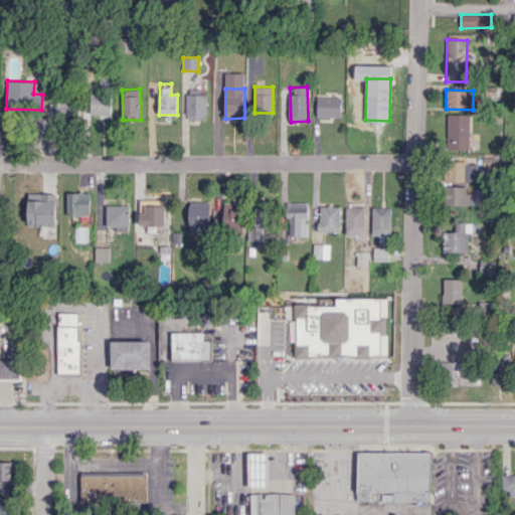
[(112,117),(112,94),(92,93),(91,116),(112,117)]
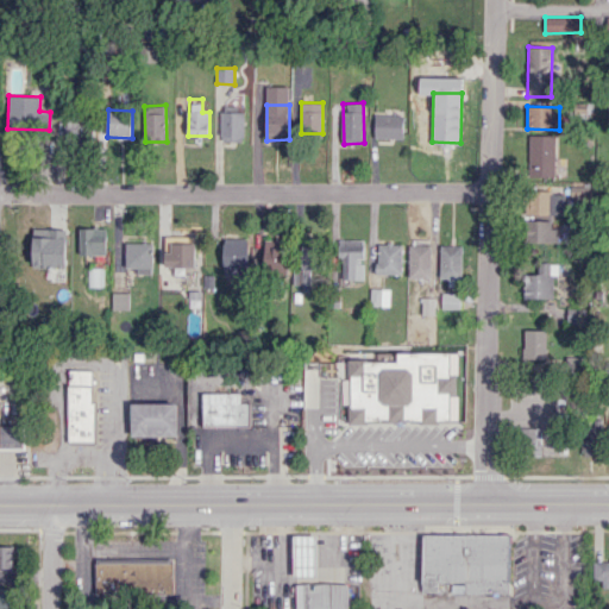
[(244,140),(244,112),(221,112),(221,142),(244,140)]
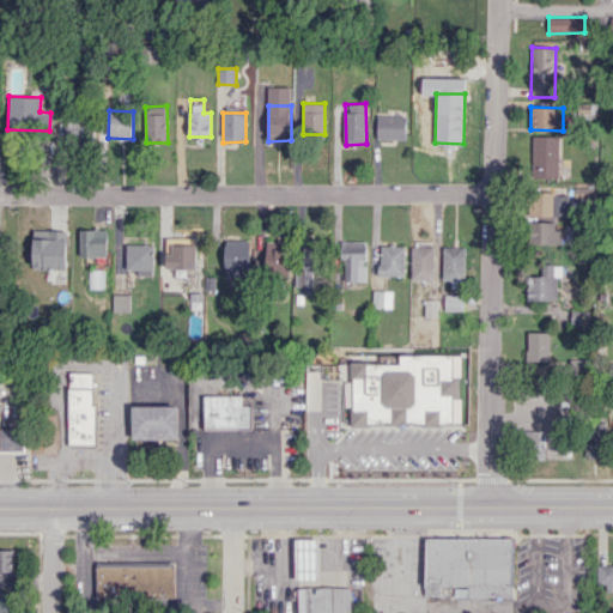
[(377,139),(405,140),(406,115),(377,115),(377,139)]
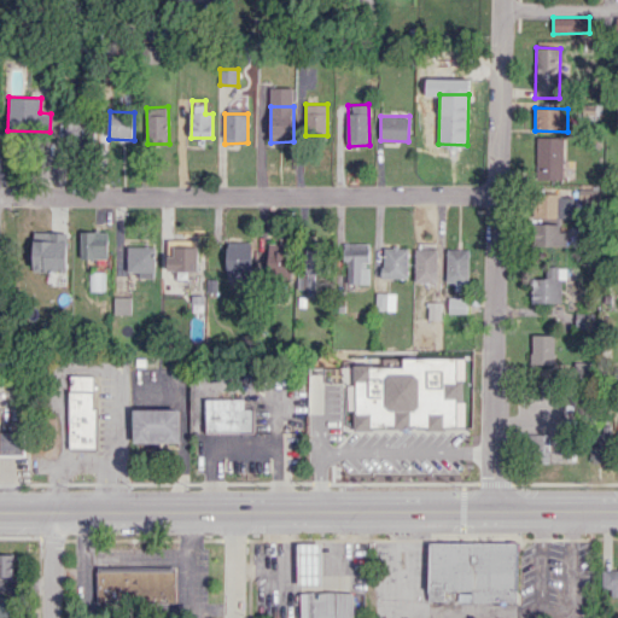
[(94,122),(68,121),(66,143),(94,144),(94,122)]
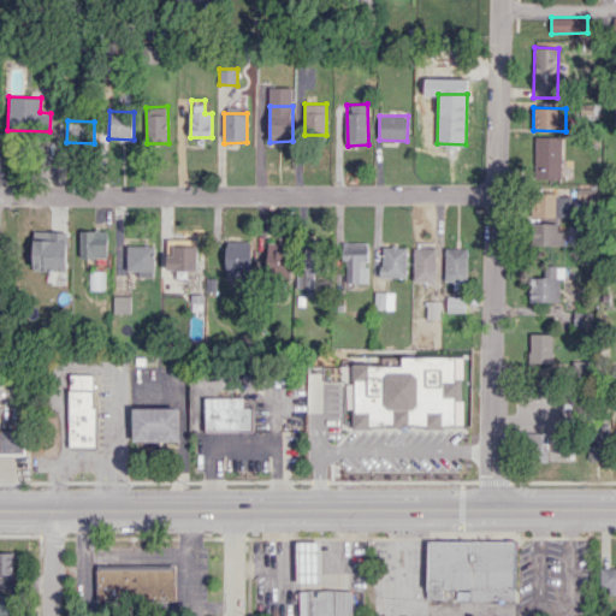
[(535,178),(561,178),(562,136),(535,136),(535,178)]
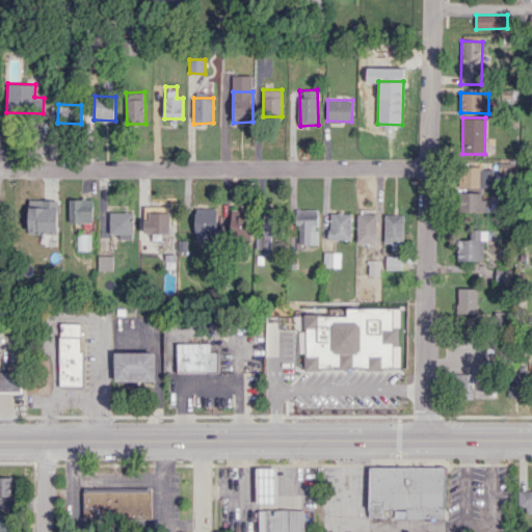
[(493,187),(493,167),(459,167),(459,187),(493,187)]
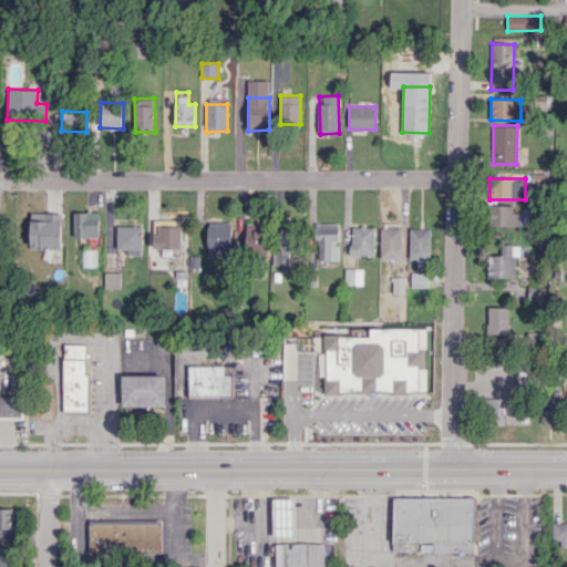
[(517,226),(518,205),(491,205),(491,225),(517,226)]
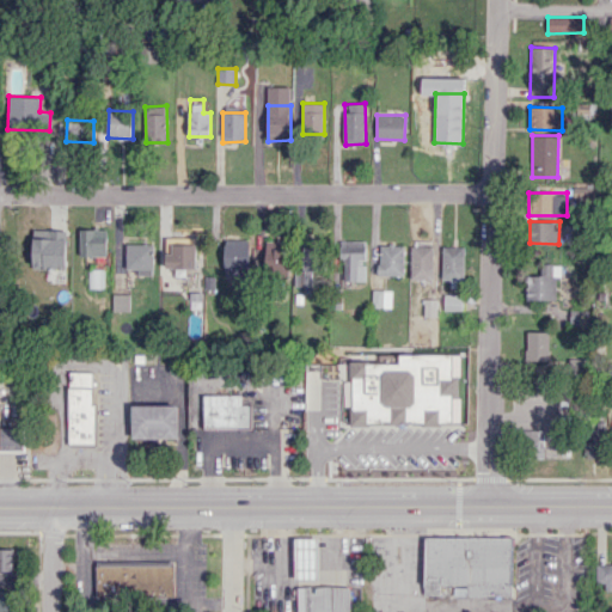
[(79,256),(106,256),(106,230),(80,228),(79,256)]
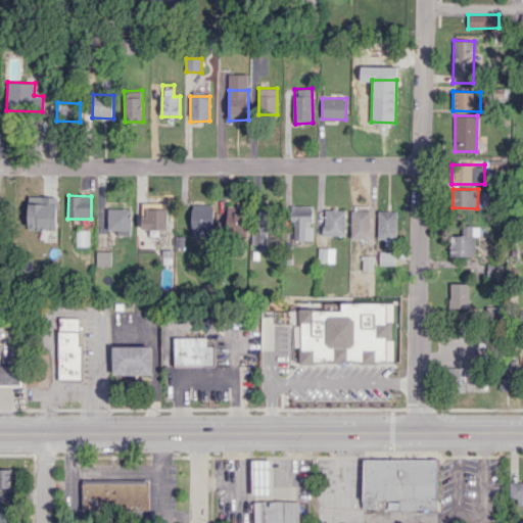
[(28,230),(56,230),(56,197),(28,196),(28,230)]
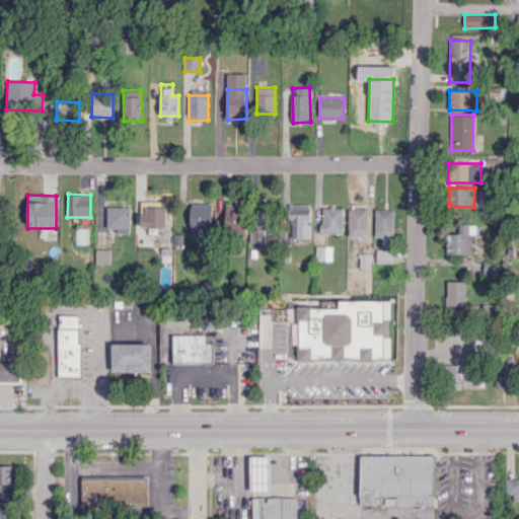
[(212,203),(191,203),(191,239),(212,238),(212,203)]
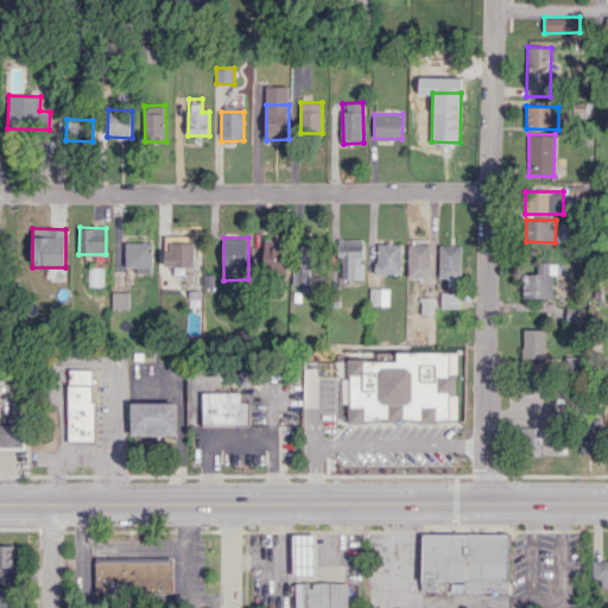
[(286,239),(264,240),(265,274),(287,273),(286,239)]
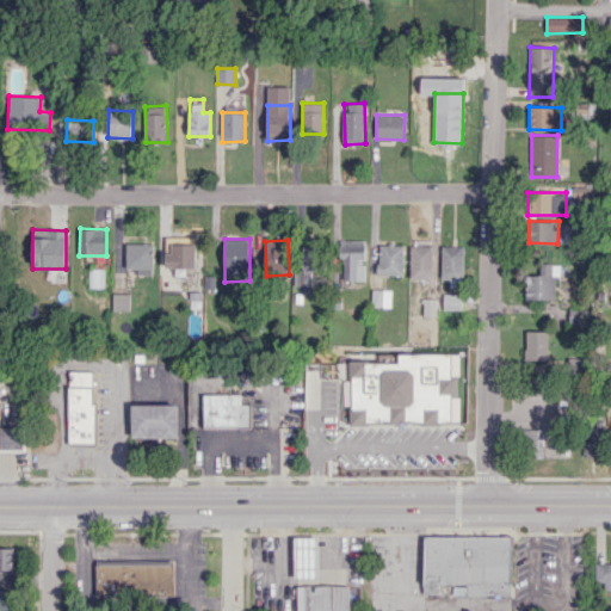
[(365,240),(341,241),(343,281),(365,281),(365,240)]
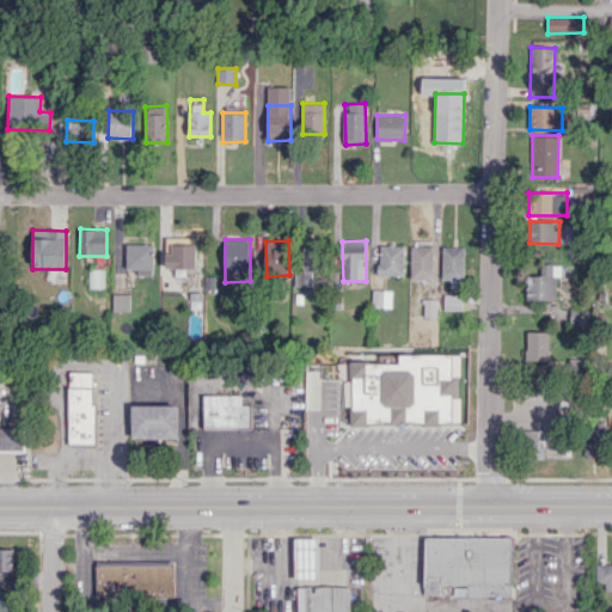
[(136,275),(153,275),(152,243),(126,244),(127,270),(136,270),(136,275)]
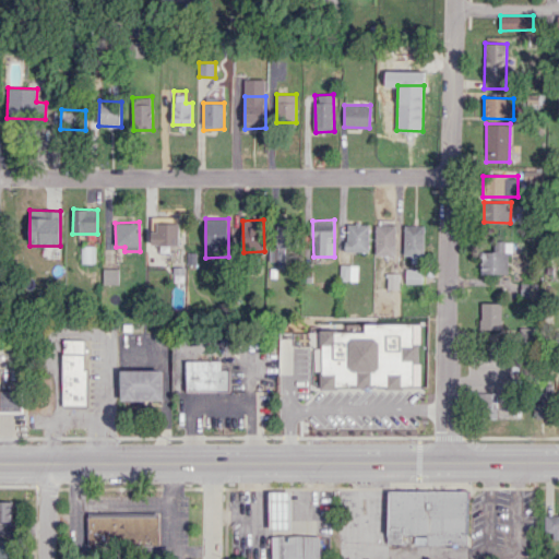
[(179,245),(179,223),(157,224),(157,232),(152,232),(152,246),(179,245)]
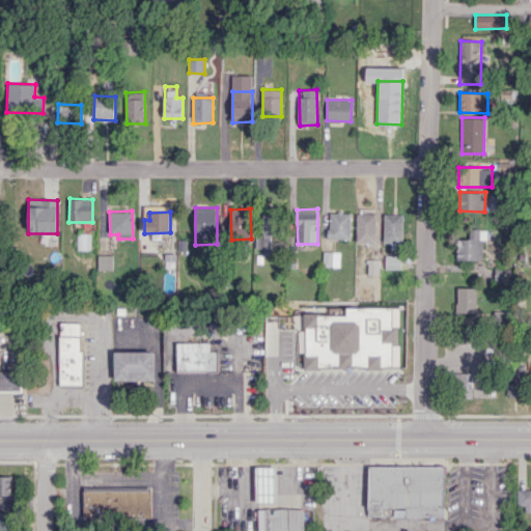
[(351,212),(329,212),(329,239),(351,239),(351,212)]
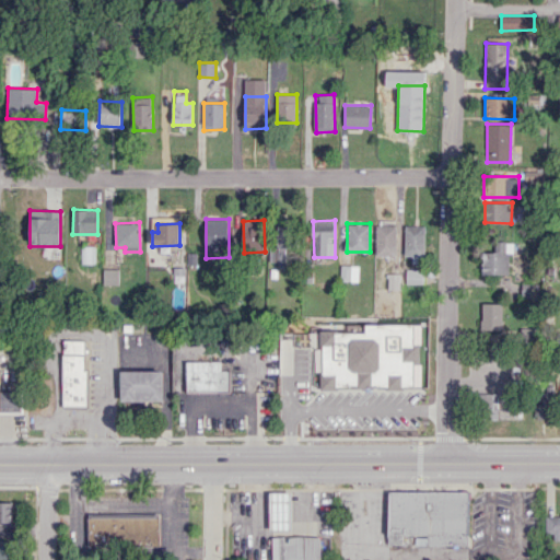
[(270,265),(293,265),(292,224),(277,225),(278,247),(269,247),(270,265)]
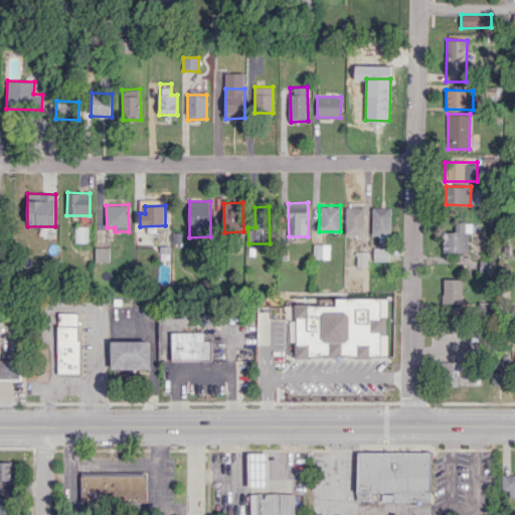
[(345,234),(364,235),(364,207),(346,207),(345,234)]
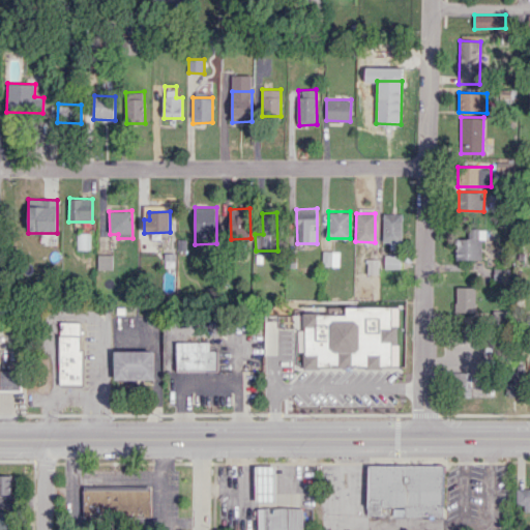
[(402,213),(383,213),(383,241),(402,242),(402,213)]
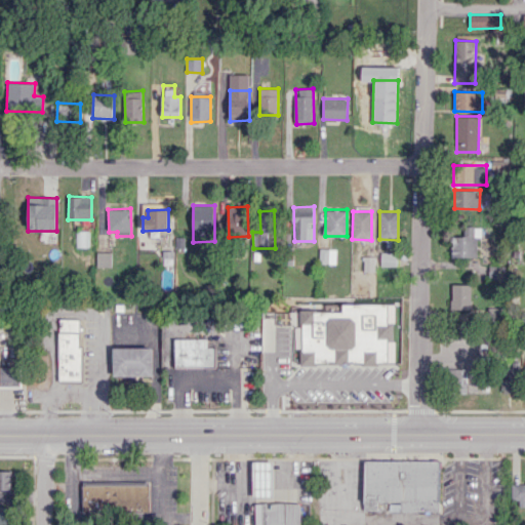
[(477,257),(477,237),(481,237),(481,226),(465,226),(465,236),(452,237),(453,257),(477,257)]
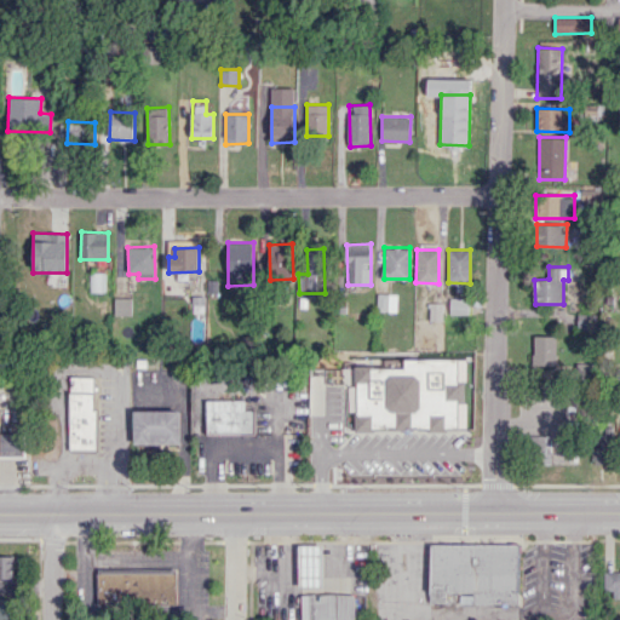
[(104,273),(90,273),(89,292),(104,292),(104,273)]
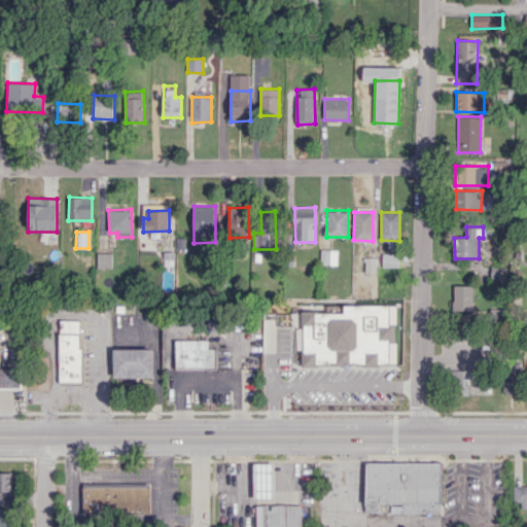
[(338,265),(338,250),(321,249),(320,264),(338,265)]
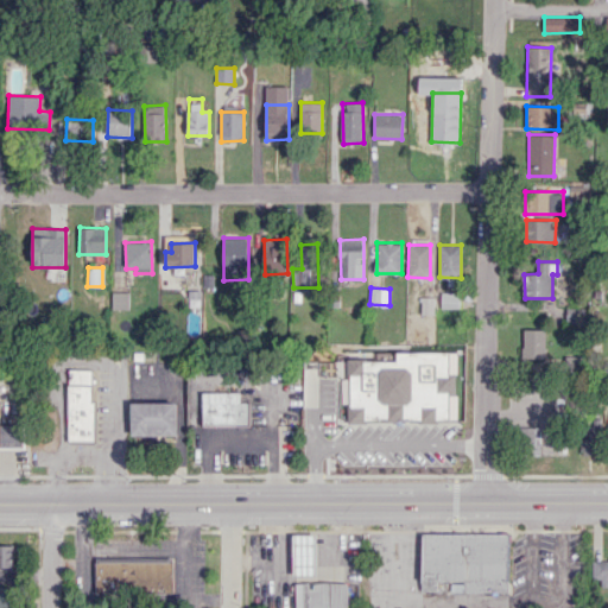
[(128,309),(128,292),(112,292),(112,309),(128,309)]
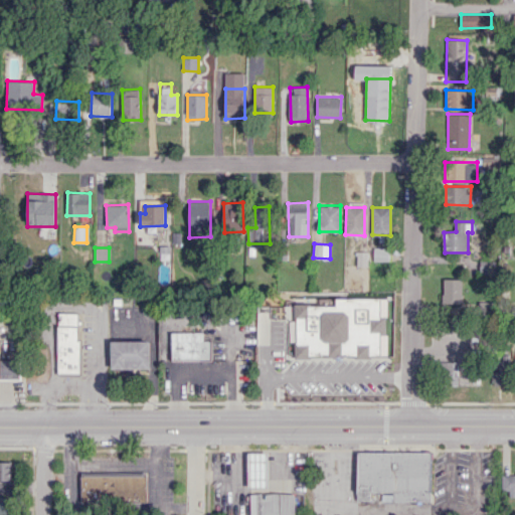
[(374,261),(387,261),(387,247),(374,247),(374,261)]
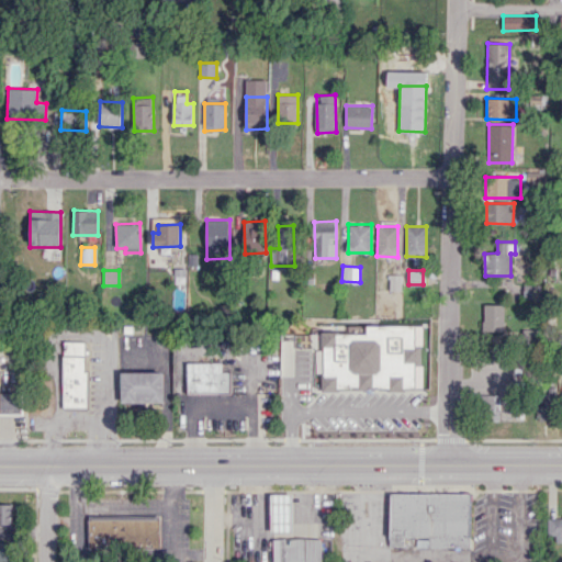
[(401,291),(401,274),(390,274),(390,290),(401,291)]
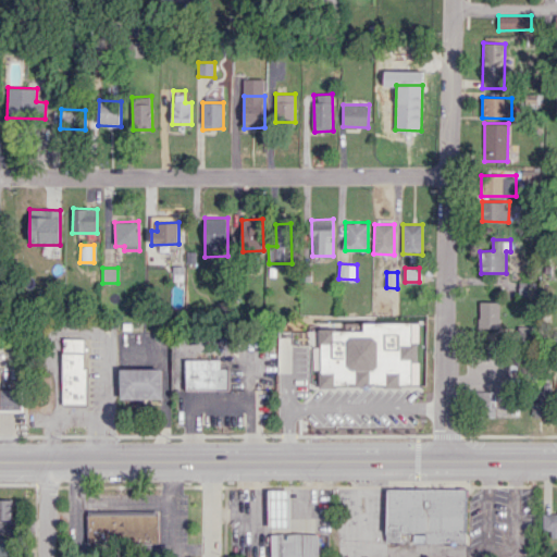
[(500,301),(480,301),(480,329),(500,327),(500,301)]
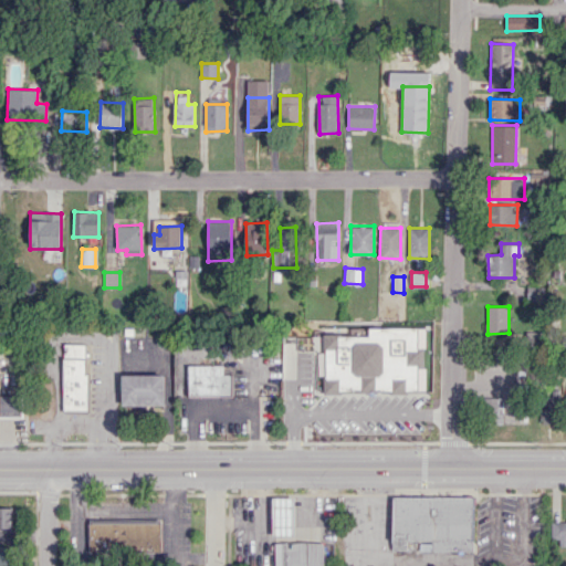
[(418,327),(368,327),(368,335),(324,335),(324,394),(339,394),(339,391),(430,391),(430,365),(423,365),(423,349),(417,349),(418,327)]
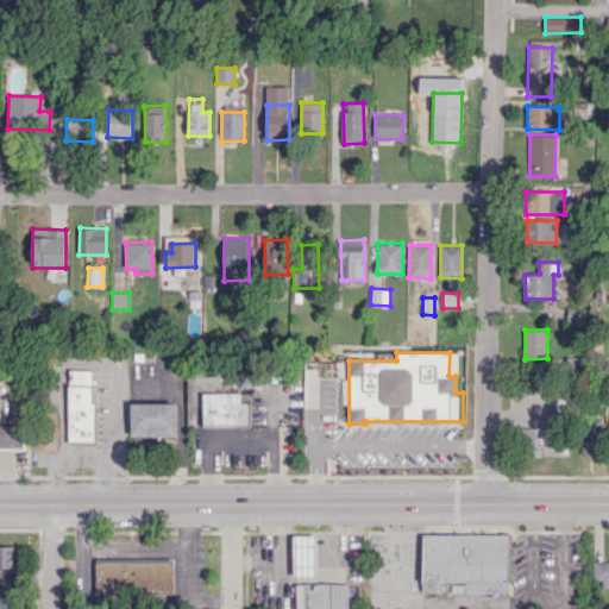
[(69,369),(68,443),(95,443),(96,401),(92,401),(93,369),(69,369)]
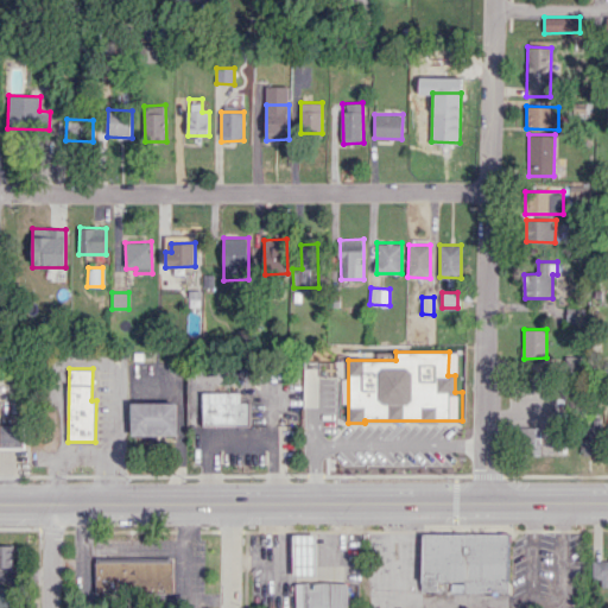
[(203,391),(203,425),(251,425),(251,401),(241,401),(241,391),(203,391)]
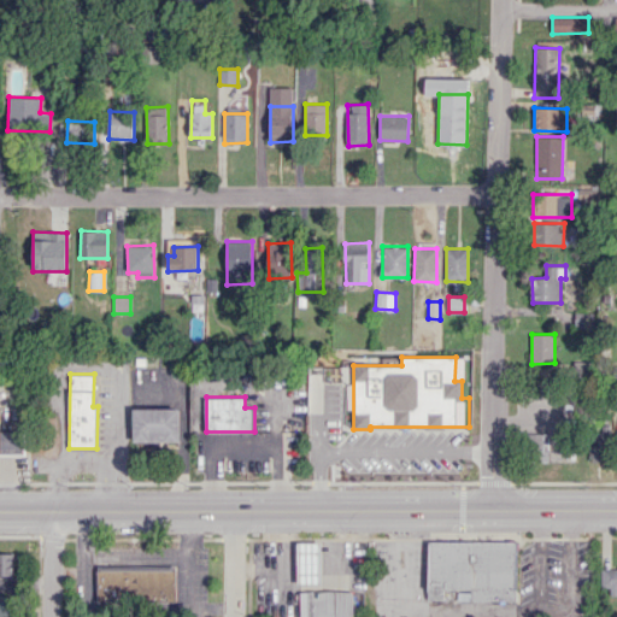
[(133,409),(133,441),(177,441),(180,441),(180,407),(133,409)]
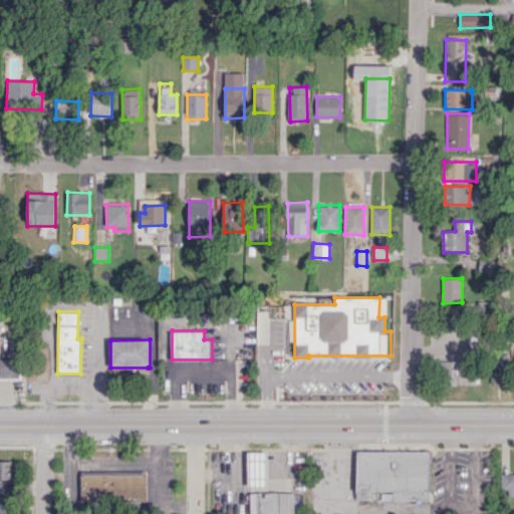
[(0,357),(0,378),(20,378),(20,357),(0,357)]
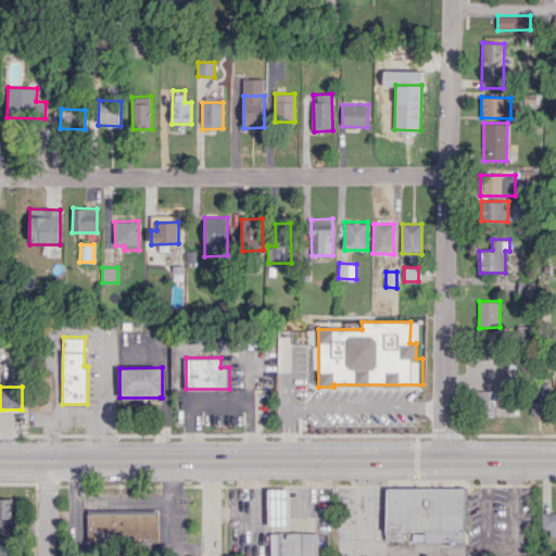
[(548,413),(547,390),(531,391),(532,414),(548,413)]
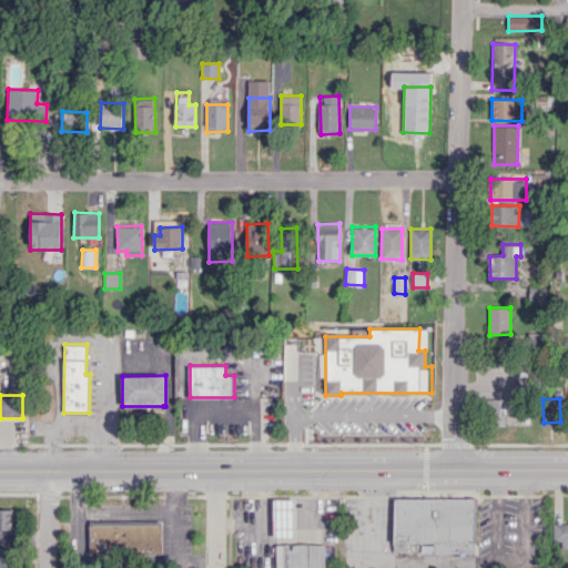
[(395,497),(394,551),(475,553),(475,497),(395,497)]
